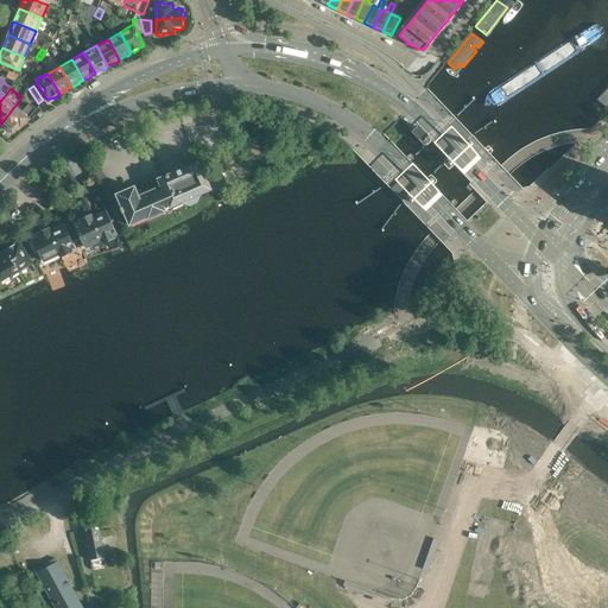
[(13,108),(1,124),(12,133),(19,125),(20,126),(26,119),(27,120),(36,109),(21,97),(13,108)]
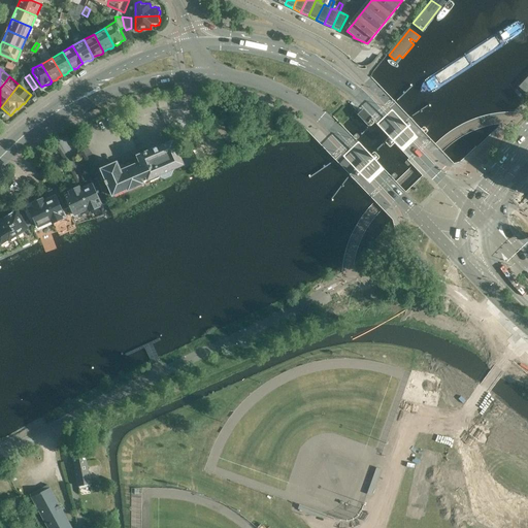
[(364,109),(359,114),(367,123),(372,119),(364,109)]
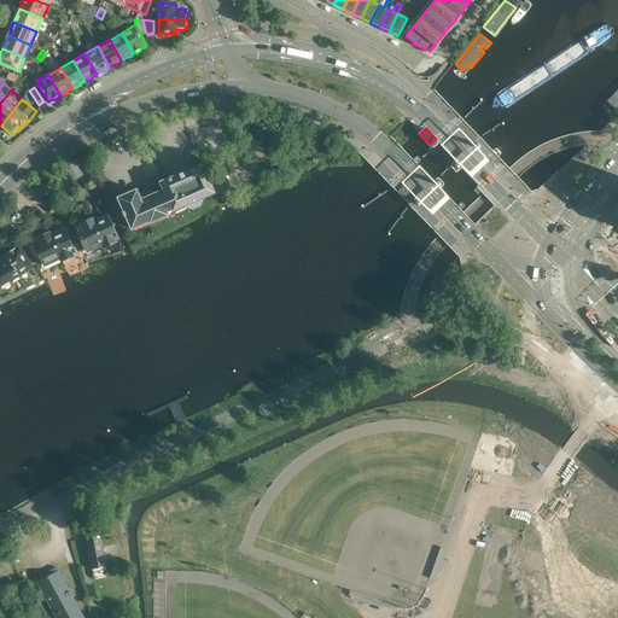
[(101,169),(95,156),(83,161),(93,174),(101,169)]
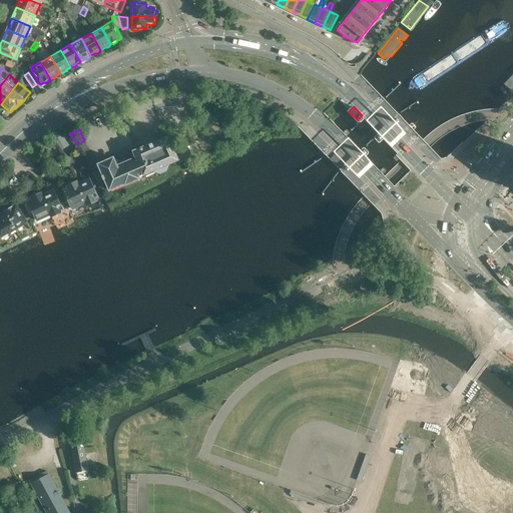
[(115,162),(113,158),(98,164),(100,169),(93,172),(101,192),(109,188),(109,190),(124,184),(125,185),(140,178),(139,176),(143,174),(144,175),(154,170),(160,173),(165,170),(167,164),(178,160),(168,136),(166,137),(155,142),(155,141),(146,145),(147,146),(133,151),(135,157),(122,163),(121,160),(115,162)]
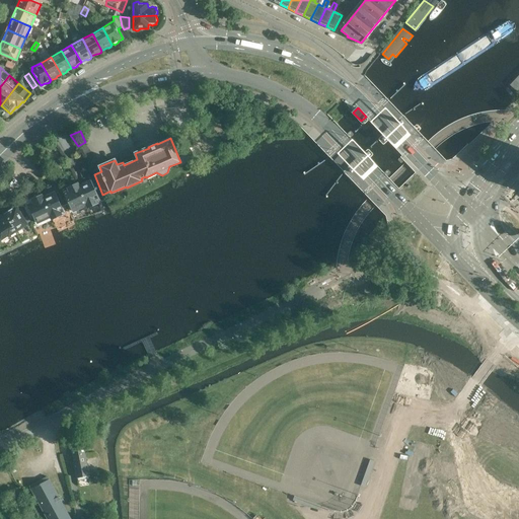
[(92,180),(78,187),(87,207),(88,210),(98,206),(96,203),(99,202),(96,194),(97,193),(92,180)]
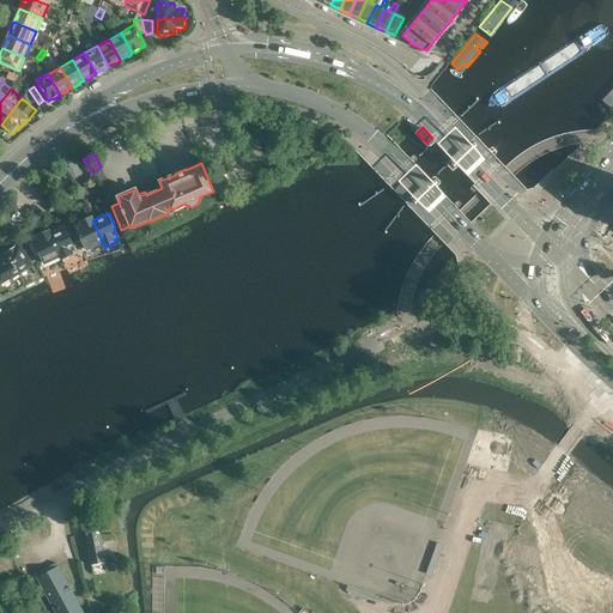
[(103,244),(92,220),(91,217),(80,222),(83,225),(76,229),(80,241),(83,240),(87,252),(103,244)]
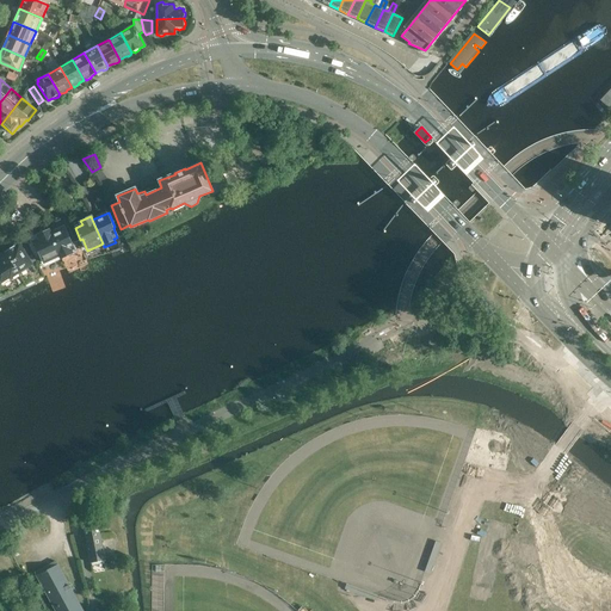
[(67,226),(50,233),(60,255),(61,259),(72,253),(71,251),(73,248),(68,239),(72,238),(67,226)]
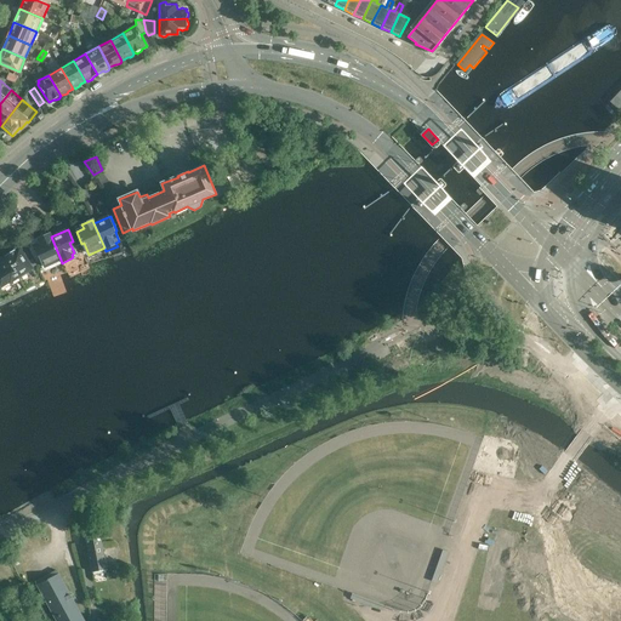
[(61,260),(51,237),(50,233),(39,239),(40,243),(33,245),(39,258),(40,257),(44,267),(46,266),(61,260)]
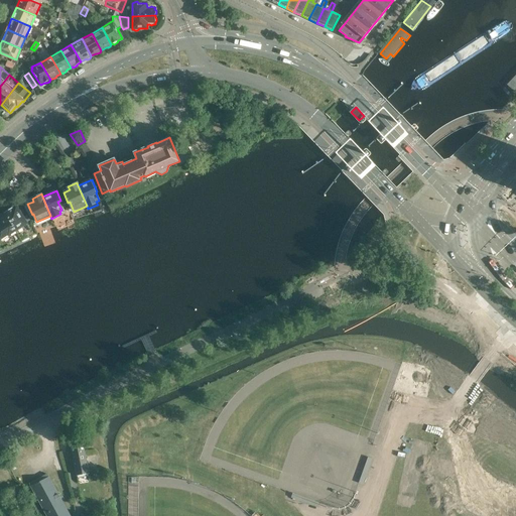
[(13,208),(5,213),(16,231),(26,225),(26,224),(27,224),(21,213),(19,210),(18,210),(17,207),(13,209),(13,208)]
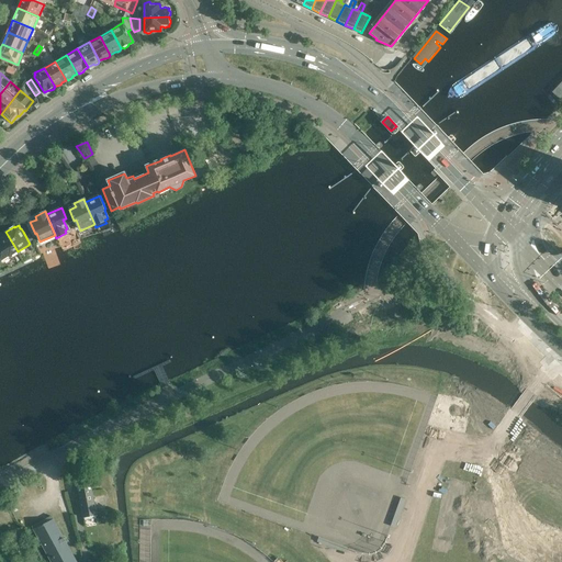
[(0,260),(0,261),(2,259),(2,260),(4,261),(8,259),(8,257),(9,257),(18,251),(6,232),(0,234),(0,244),(1,246),(0,246),(0,260)]
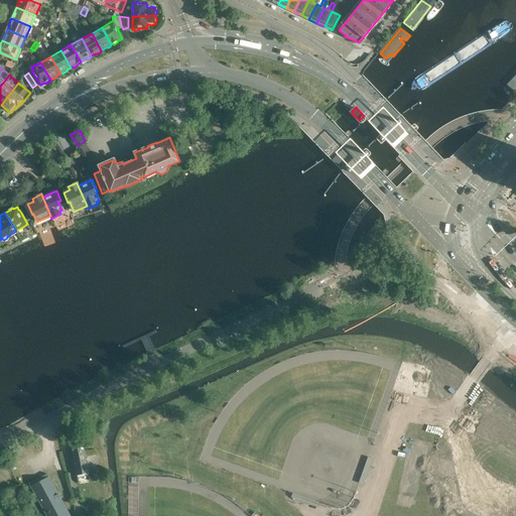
[(83,439),(71,441),(77,475),(89,474),(83,439)]
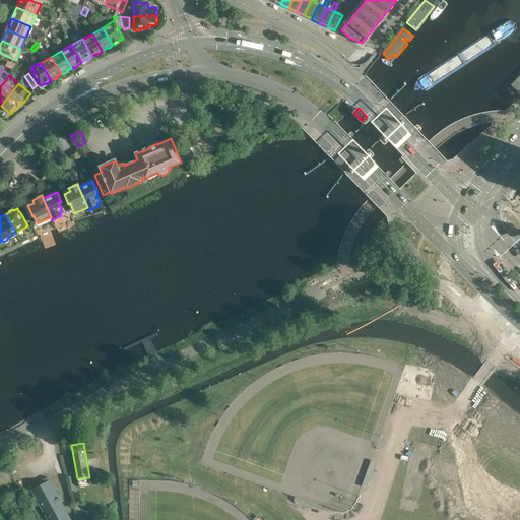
[(375,462),(371,461),(362,486),(366,488),(375,462)]
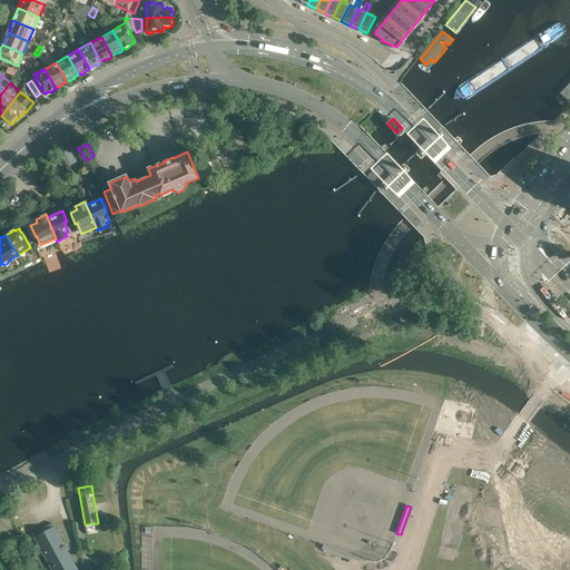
[(77,569),(53,526),(33,537),(51,569),(77,569)]
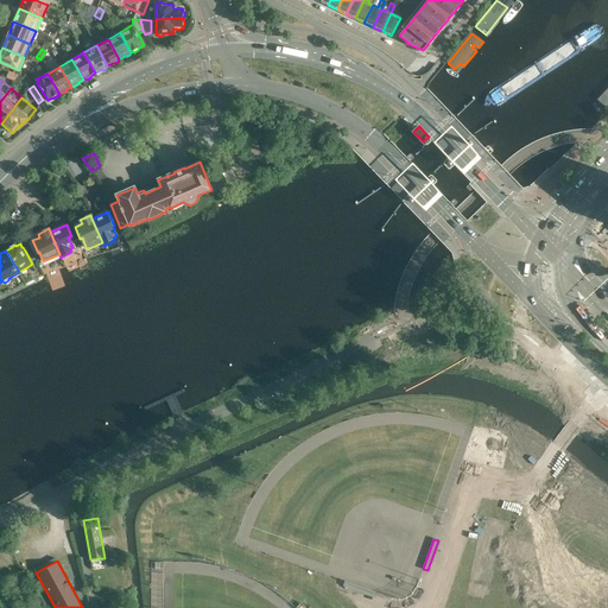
[(374,593),(344,581),(343,586),(373,596),(374,593)]
